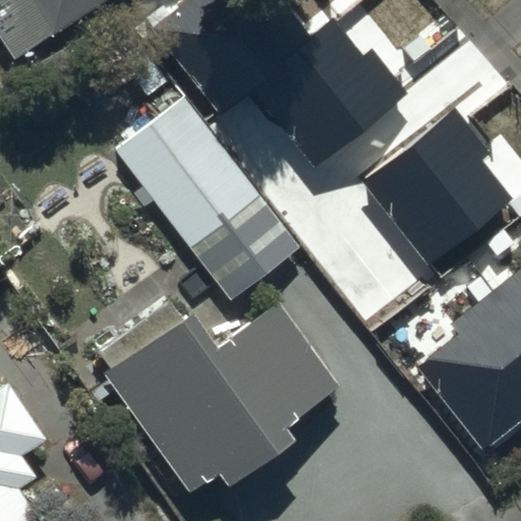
[(0,0),(0,33),(9,48),(87,0),(0,0)]
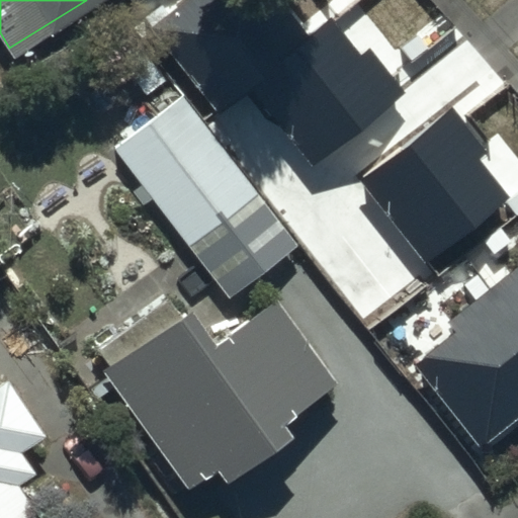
[(278,0),(190,0),(153,29),(216,111),(248,87),(309,166),(404,93),(369,49),(358,57),(330,20),(308,37),(278,0)]
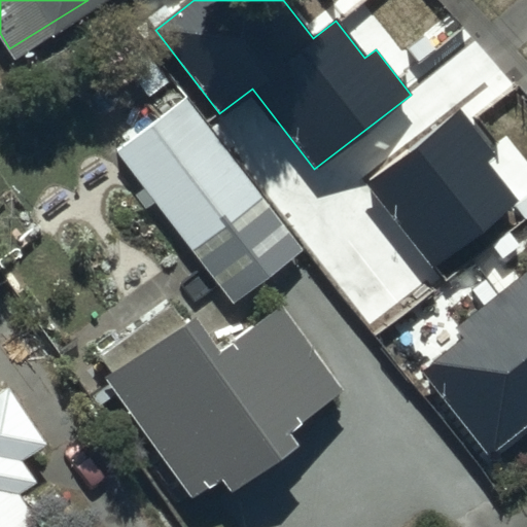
[(181,92),(114,144),(232,292),(299,240),(181,92)]
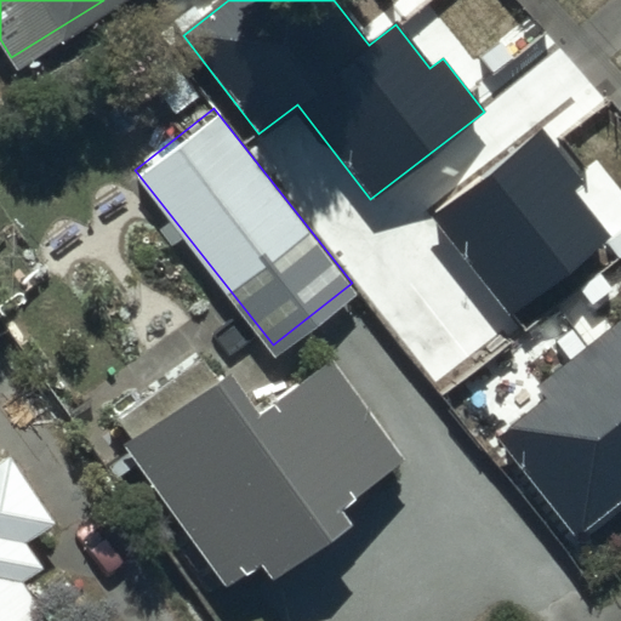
[(541,131),(433,215),(511,313),(608,238),(570,191),(582,182),(541,131)]
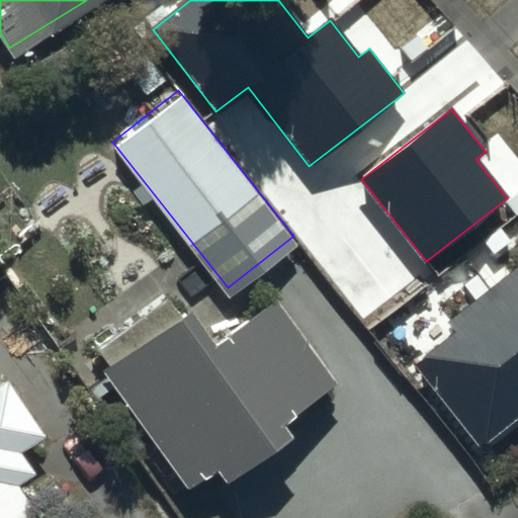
[(455,331),(413,365),(481,448),(517,417),(517,267),(448,324),(455,331)]
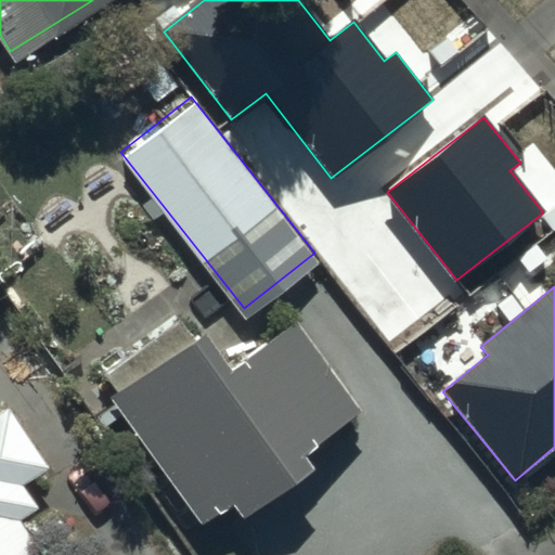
[(111,379),(105,383),(193,511),(219,493),(228,505),(292,462),(286,454),(299,444),(292,434),(350,392),(288,302),(217,351),(189,311),(182,315),(180,312),(102,366),(111,379)]
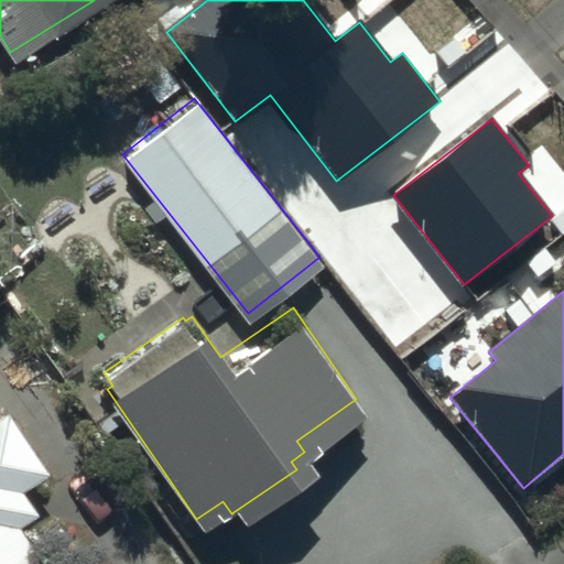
[(3,396),(0,397),(0,563),(76,563),(22,480),(47,464),(3,396)]
